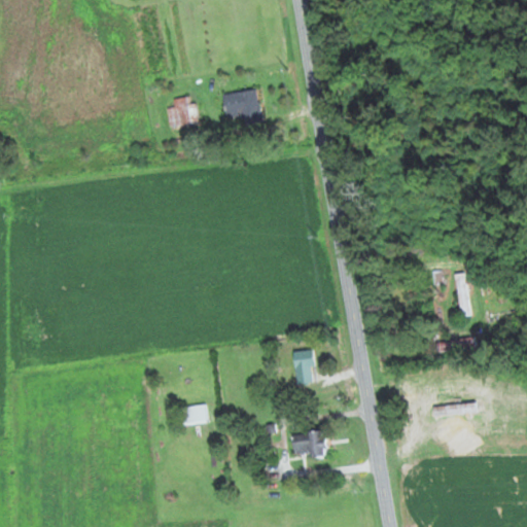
[(222,95),(226,121),(260,115),(256,90),(222,95)]
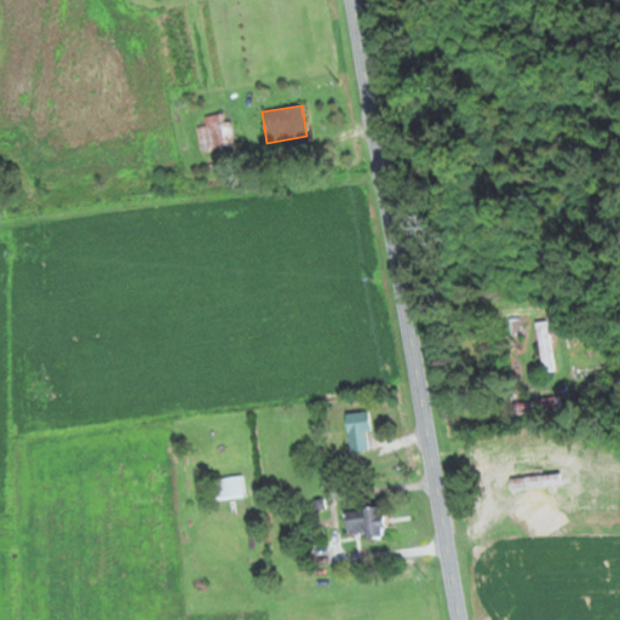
[(206,116),(207,126),(196,127),(200,150),(228,147),(223,114),(206,116)]
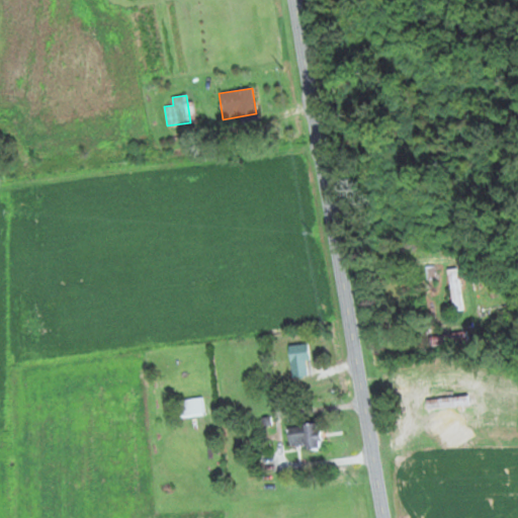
[(448,269),(451,312),(461,311),(458,268),(448,269)]
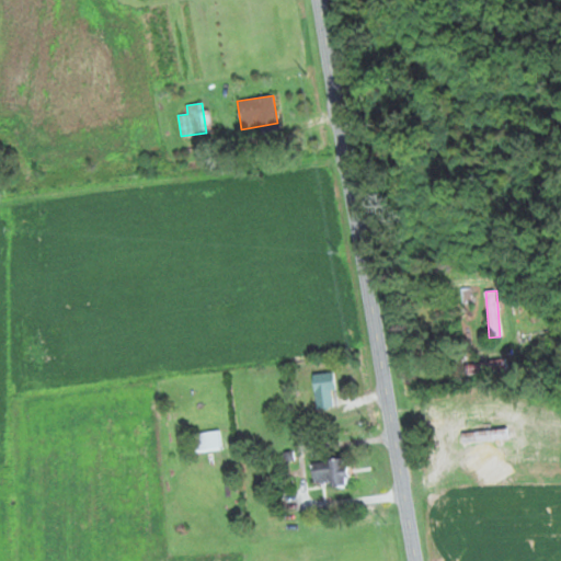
[(465,373),(504,370),(504,362),(465,364),(465,373)]
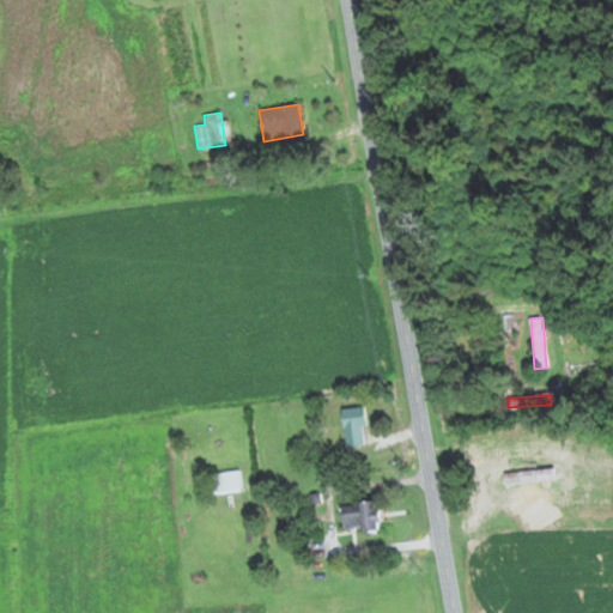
[(343,408),(347,447),(370,444),(365,406),(343,408)]
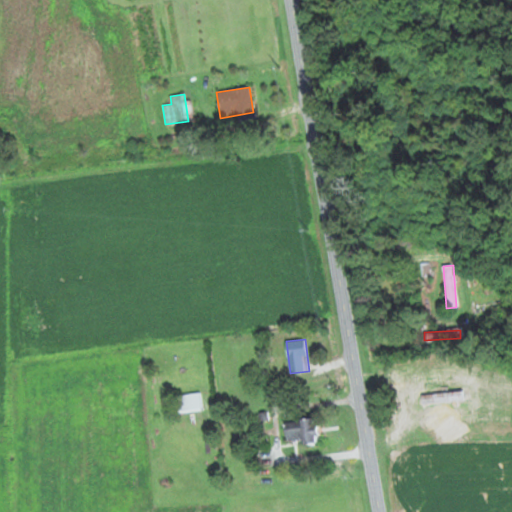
[(177,396),(180,414),(203,409),(200,391),(177,396)]
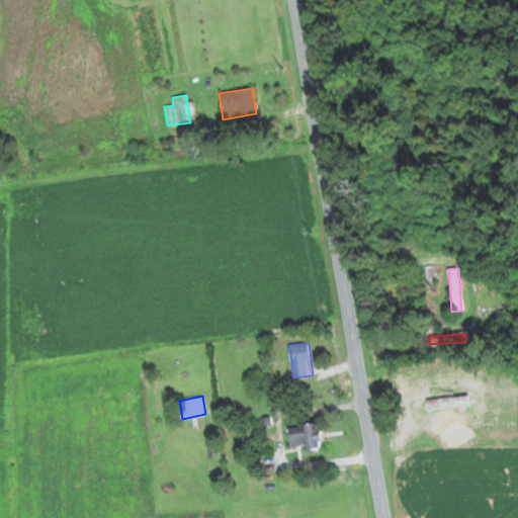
[(322,424),(285,425),(286,448),(323,446),(322,424)]
